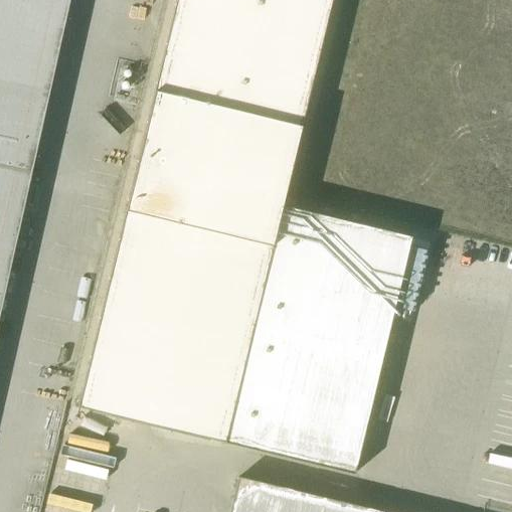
[(0,0),(0,317),(70,0),(0,0)]
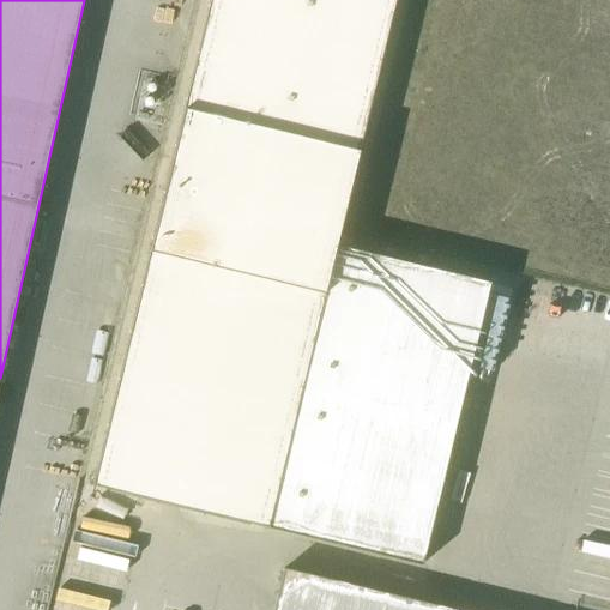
[(211,0),(96,483),(270,525),(303,386),(337,246),(396,0),(211,0)]
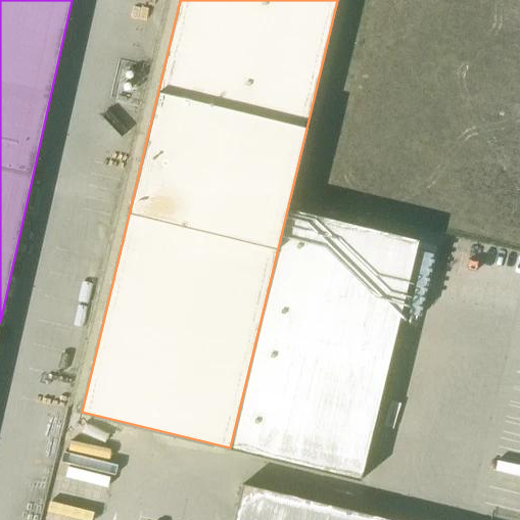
[(287,209),(258,329),(390,361),(419,241),(287,209)]
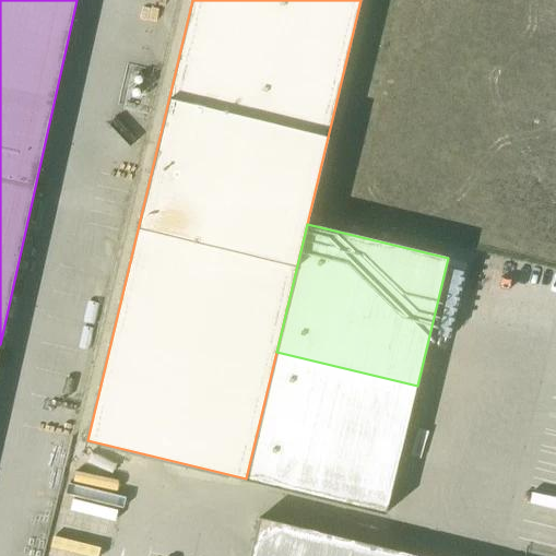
[(276,352),(246,478),(387,512),(417,386),(276,352)]
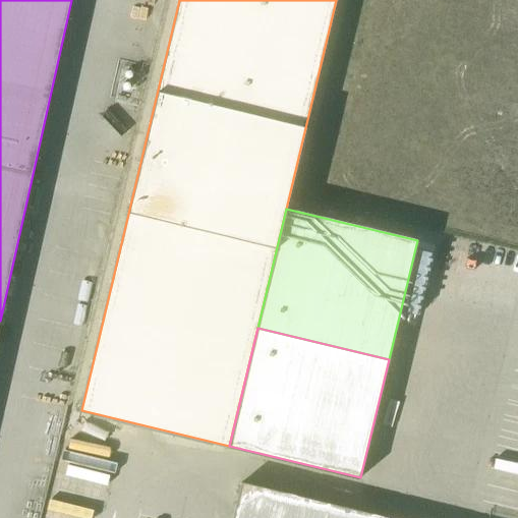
[(73,447),(71,458),(96,464),(99,453),(73,447)]
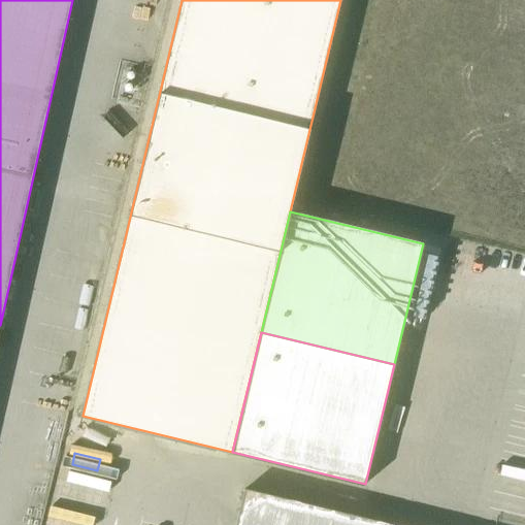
[(62,474),(55,524),(86,524),(93,479),(62,474)]
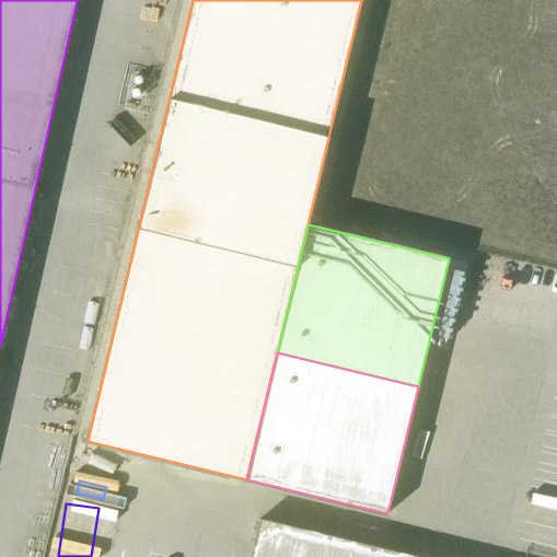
[(252,556),(427,556),(262,518),(252,556)]
